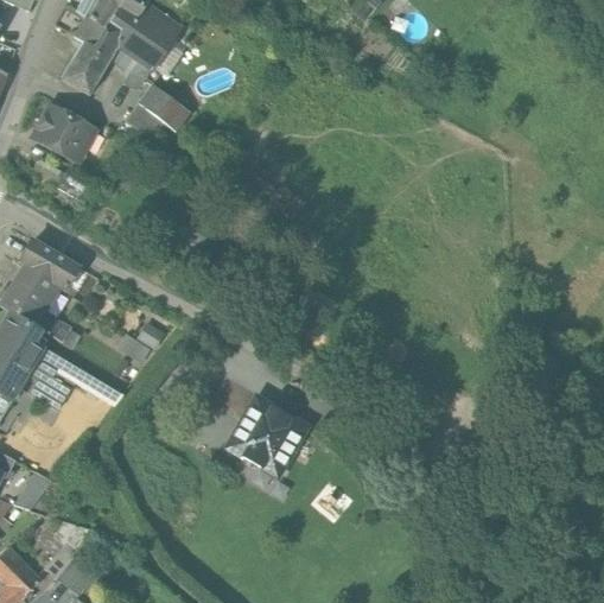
[(6,0),(6,1),(30,12),(35,0),(6,0)]
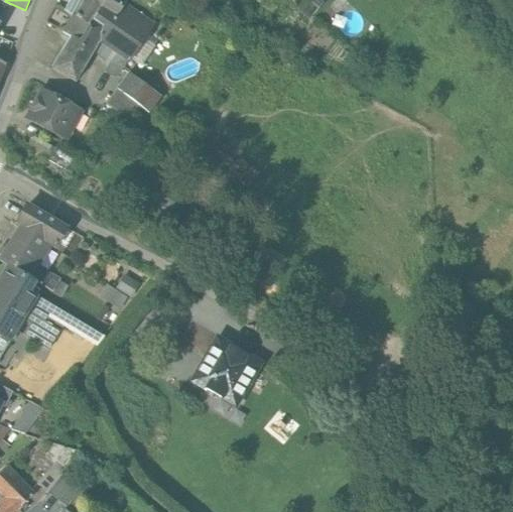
[(84,0),(100,9),(105,0),(84,0)]
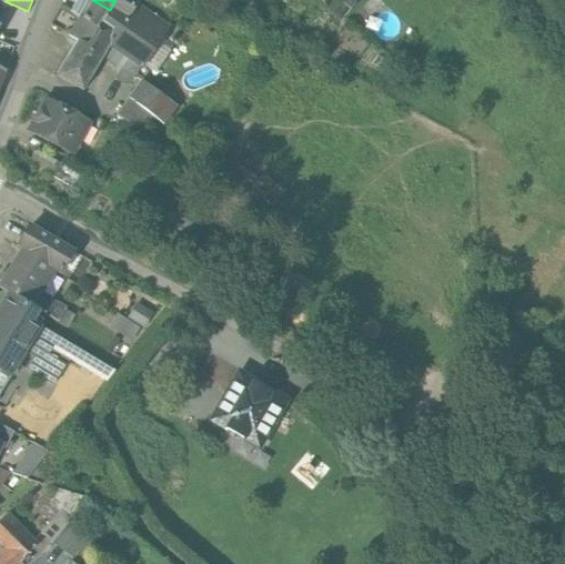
[(352,8),(342,0),(324,0),(345,17),(352,8)]
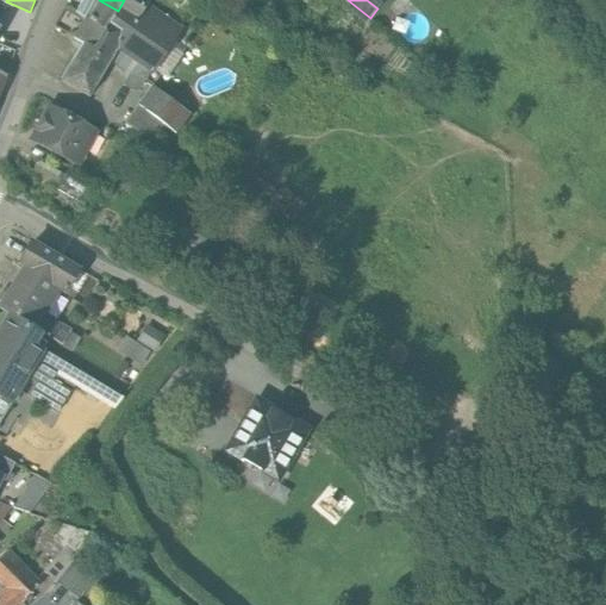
[(107,30),(64,5),(56,24),(88,43),(97,48),(107,30)]
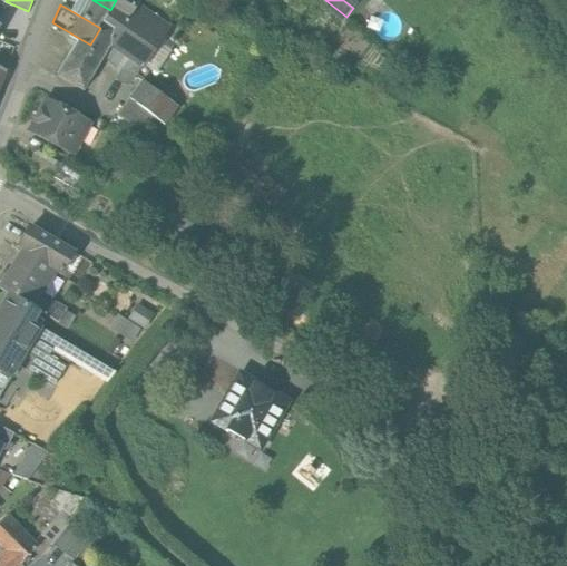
[(136,8),(127,23),(110,12),(100,28),(90,45),(82,40),(61,75),(84,89),(105,57),(123,68),(120,71),(119,74),(120,77),(121,80),(125,81),(127,81),(130,81),(133,79),(164,32),(154,26),(156,21),(136,8)]
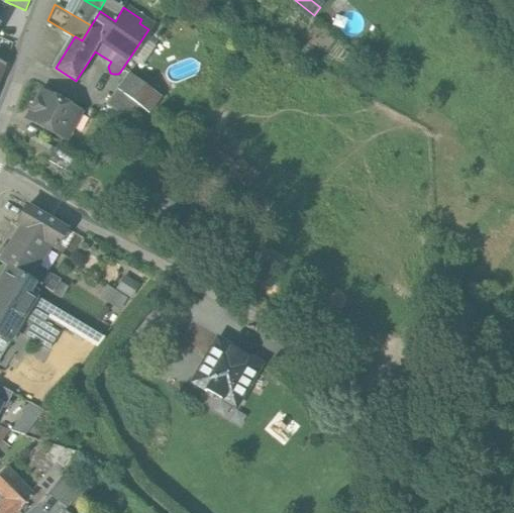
[(131,73),(108,103),(131,118),(141,105),(150,112),(163,96),(131,73)]
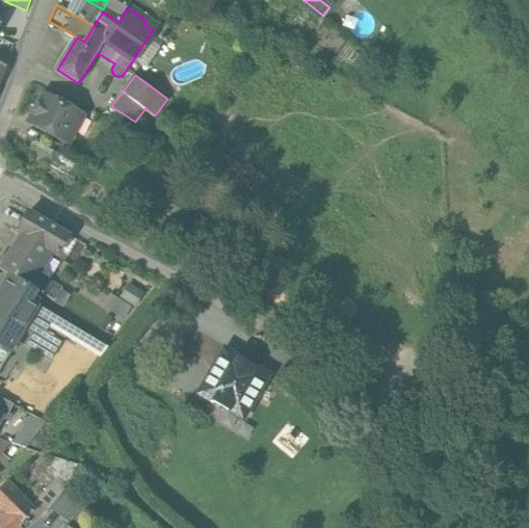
[(84,115),(45,94),(29,122),(69,143),(84,115)]
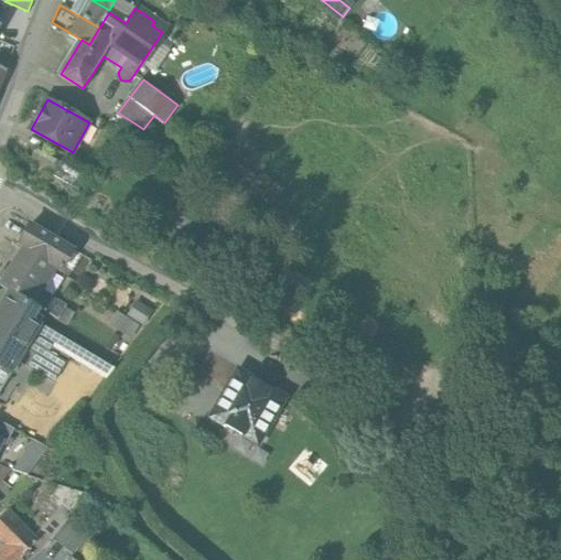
[(85,173),(57,159),(51,172),(78,186),(85,173)]
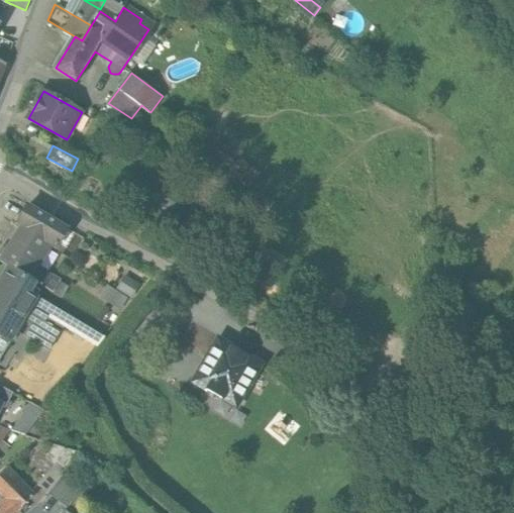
[(69,227),(29,204),(18,222),(53,244),(64,251),(68,245),(61,241),(69,227)]
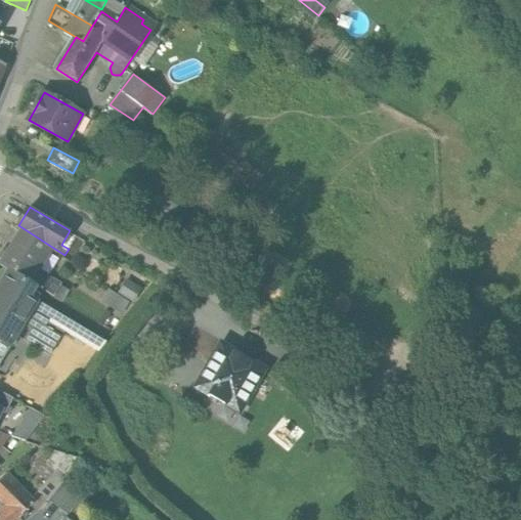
[(53,248),(23,227),(0,263),(5,266),(33,283),(37,274),(53,248)]
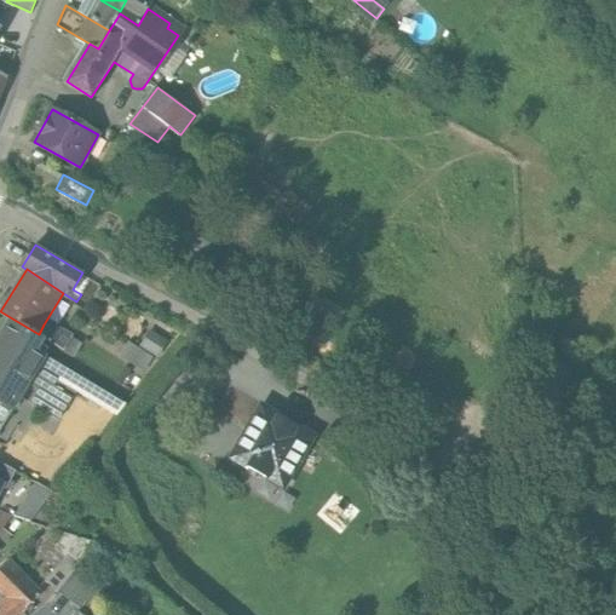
[(0,427),(12,409),(11,408),(28,380),(39,386),(32,398),(61,415),(73,395),(72,394),(75,388),(117,413),(126,402),(36,349),(44,337),(39,334),(6,315),(0,325),(0,427)]
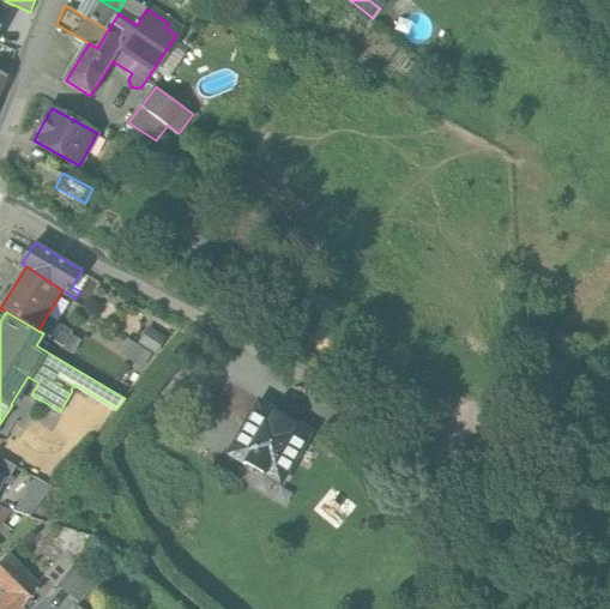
[(73,332),(58,323),(55,329),(43,321),(38,331),(43,333),(65,347),(73,332)]
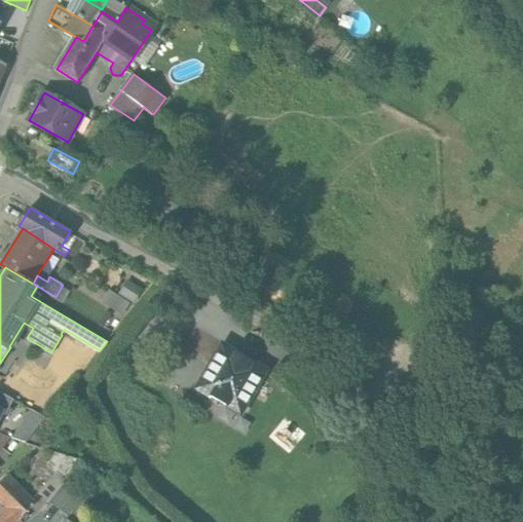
[(109,291),(106,300),(123,307),(127,299),(109,291)]
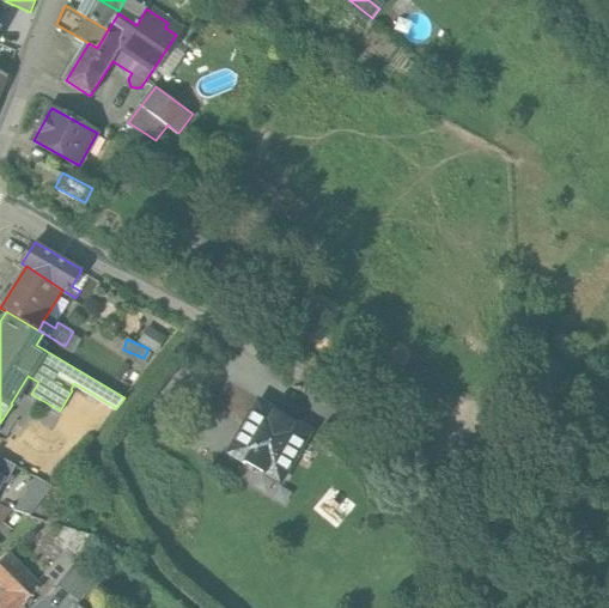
[(309,431),(260,402),(231,451),(280,480),(309,431)]
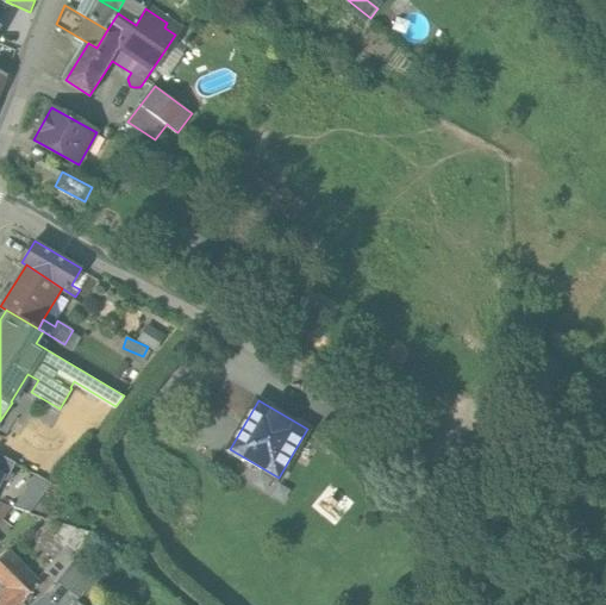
[(18,462),(0,451),(0,471),(4,473),(2,474),(10,478),(18,462)]
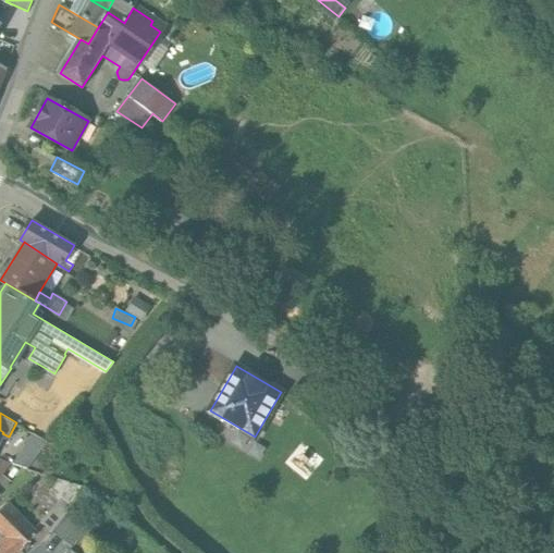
[(32,465),(48,437),(33,428),(16,457),(32,465)]
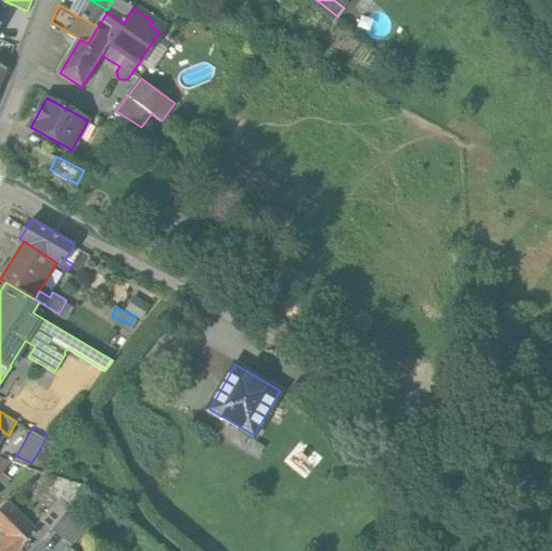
[(59,476),(49,489),(59,497),(39,517),(53,528),(74,503),(71,500),(84,484),(59,476)]
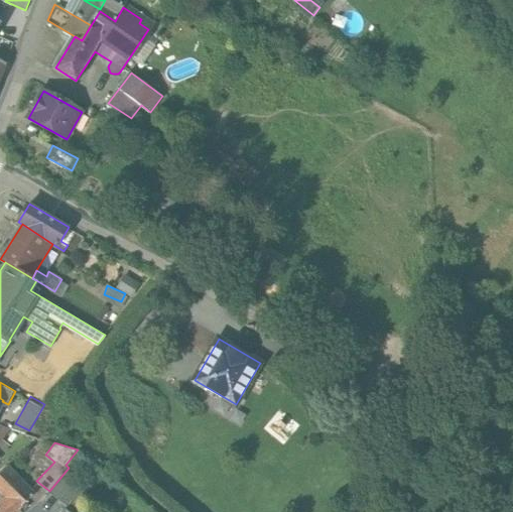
[(19,507),(34,494),(9,465),(0,472),(0,488),(8,496),(9,495),(19,507)]
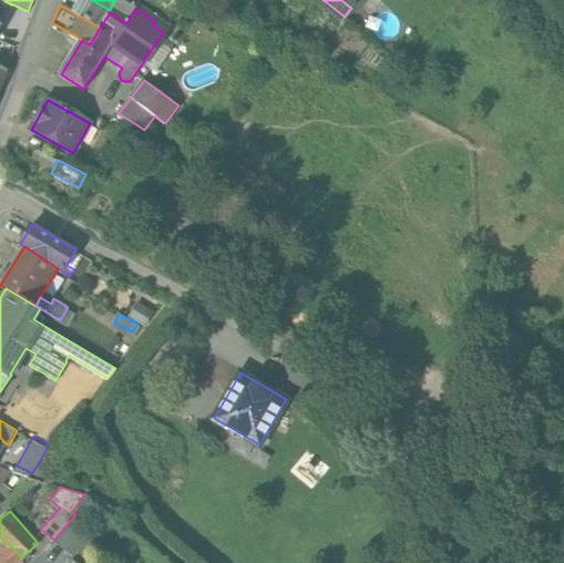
[(99,532),(75,514),(54,540),(79,559),(99,532)]
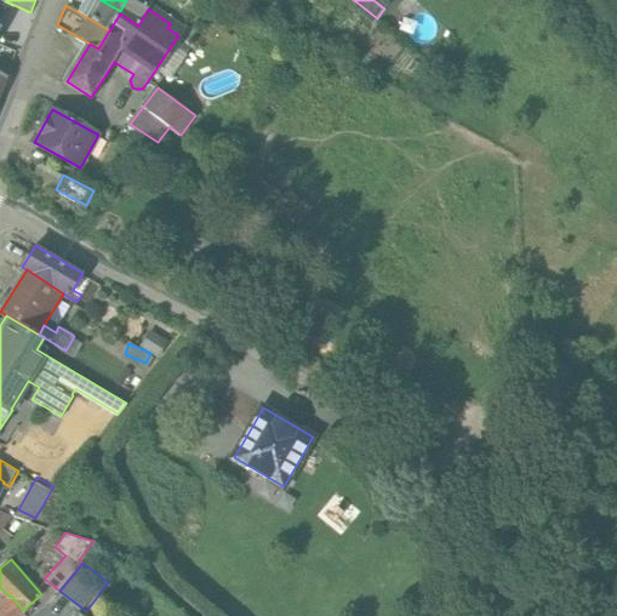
[(10,597),(0,604),(0,615),(27,615),(28,615),(23,610),(11,595),(10,597)]
